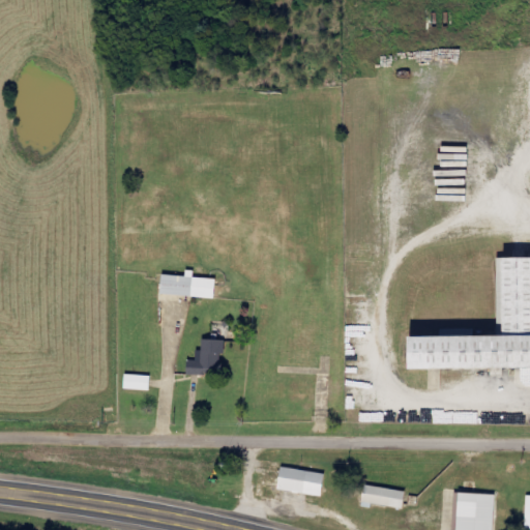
[(529,367),(529,261),(498,261),(498,335),(402,335),(402,367),(529,367)]
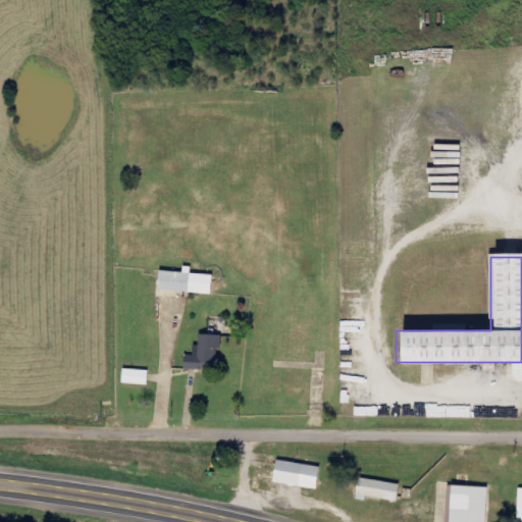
[(212,295),(214,273),(185,270),(184,272),(160,270),(159,290),(212,295)]
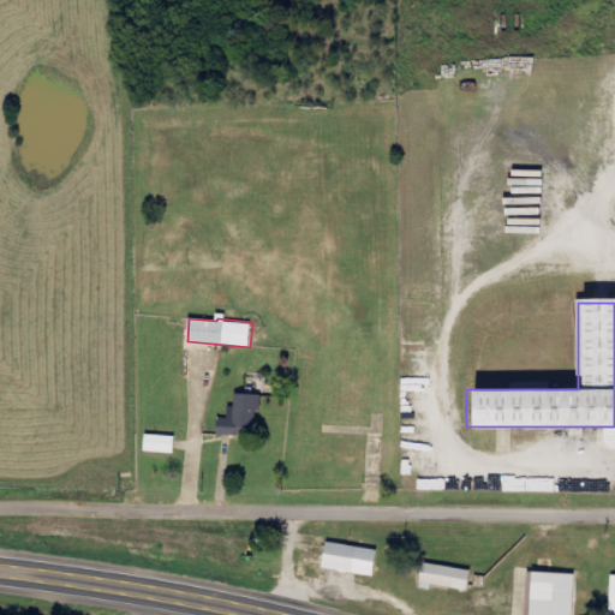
[(261,394),(236,394),(236,407),(228,407),(228,419),(218,419),(218,435),(260,436),(261,394)]
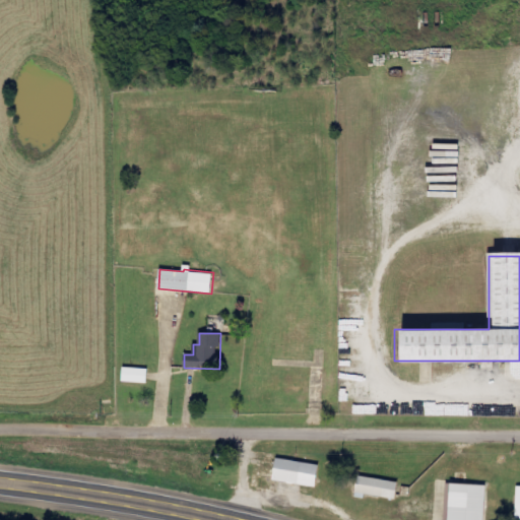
[(148,369),(123,368),(123,382),(148,383),(148,369)]
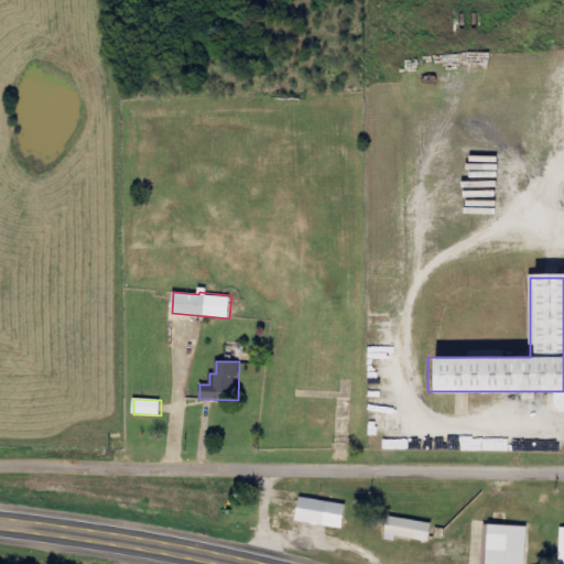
[(563,433),(553,434),(553,453),(563,452),(563,433)]
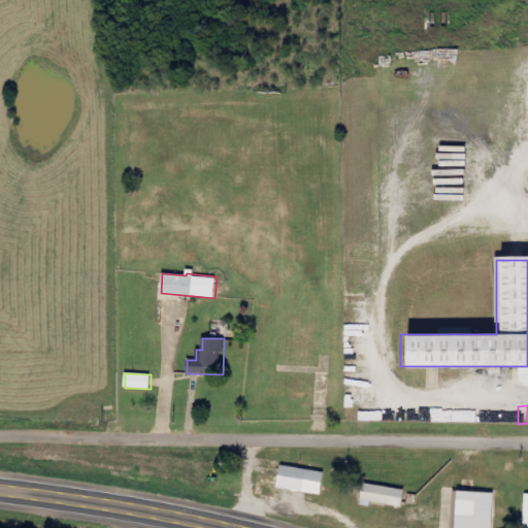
[(322,496),(326,473),(281,464),(276,487),(322,496)]
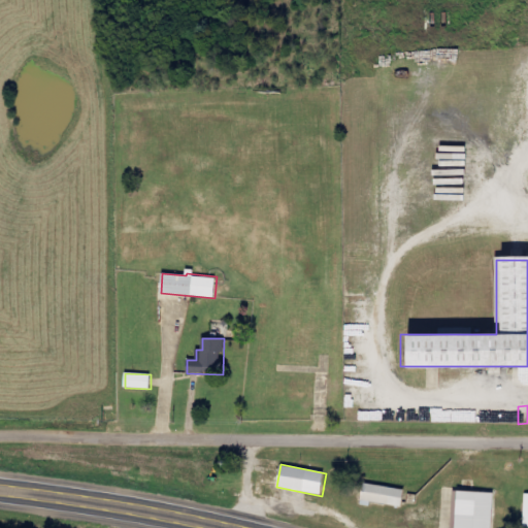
[(406,490),(365,483),(361,504),(370,505),(371,501),(402,507),(406,490)]
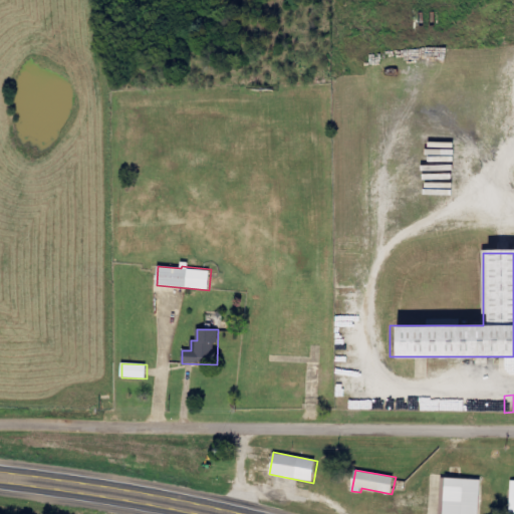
[(480,513),(481,480),(444,478),(443,513),(480,513)]
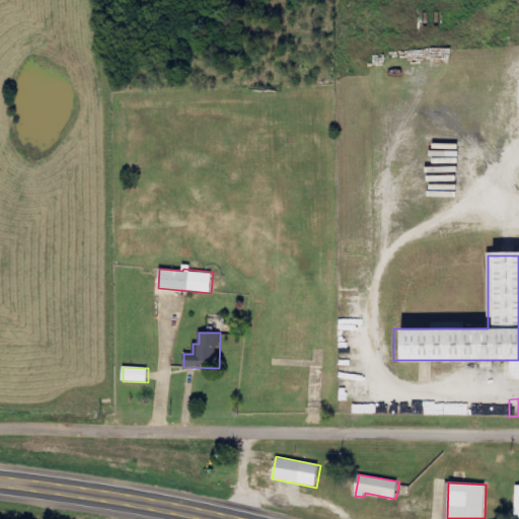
All buildings are outlined.
